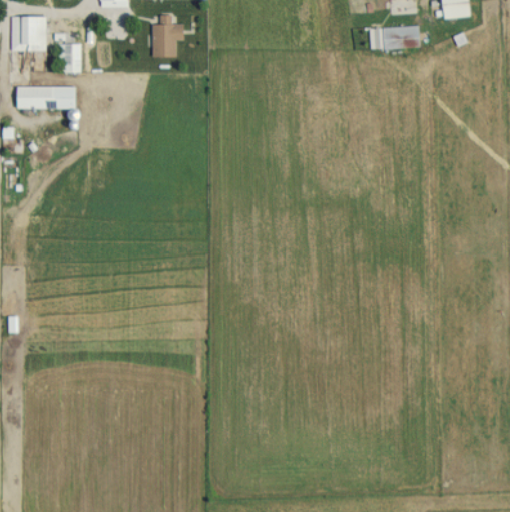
[(417,0),(389,0),(389,15),(417,15),(417,0)]
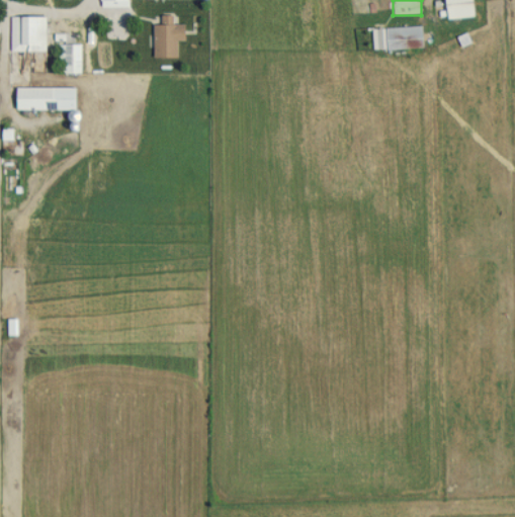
[(445,0),(447,19),(475,17),(473,0),(445,0)]
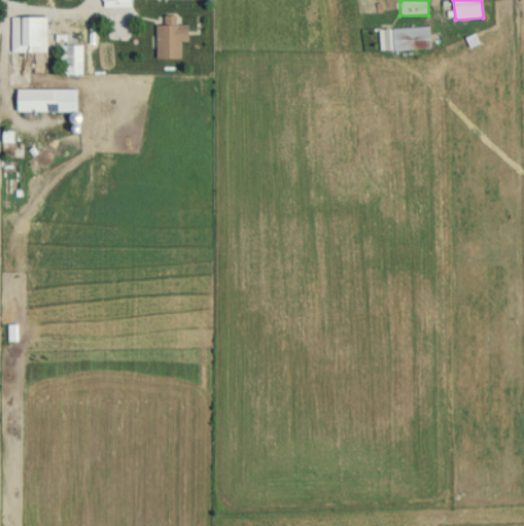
[(12,53),(47,53),(47,16),(12,16),(12,53)]
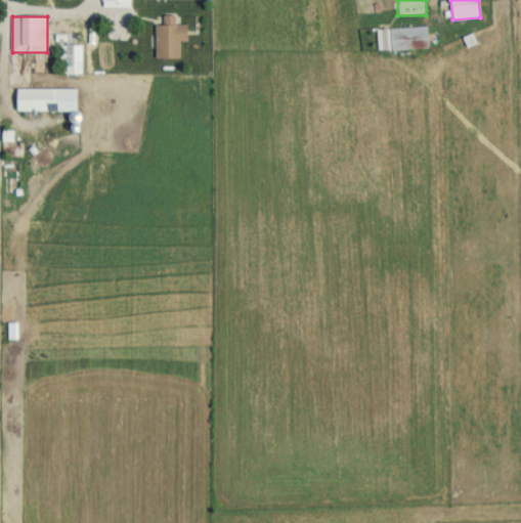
[(156,24),(156,58),(180,58),(180,41),(187,41),(187,24),(156,24)]
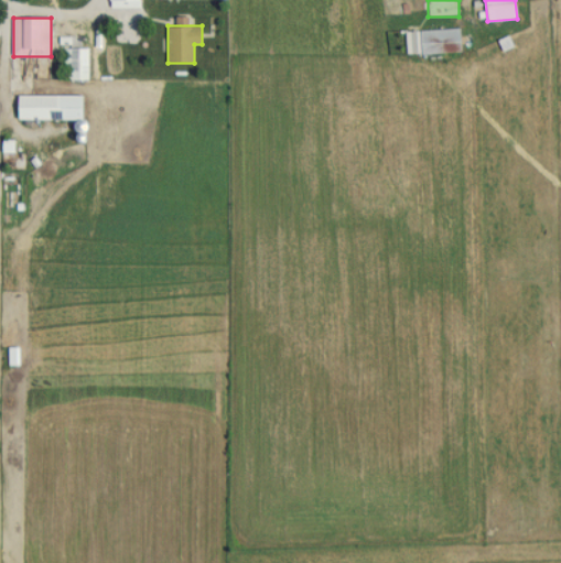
[(462,29),(420,30),(421,54),(463,53),(462,29)]
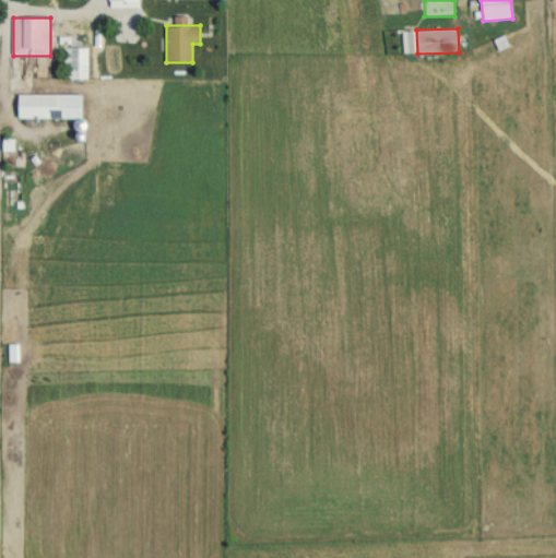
[(89,48),(70,48),(70,80),(89,80),(89,48)]
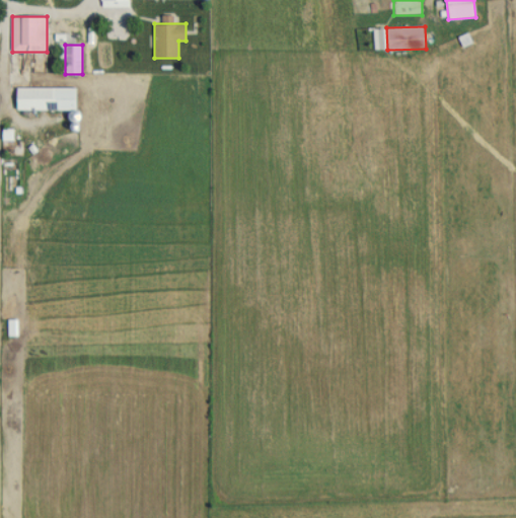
[(76,111),(76,88),(15,88),(15,111),(76,111)]
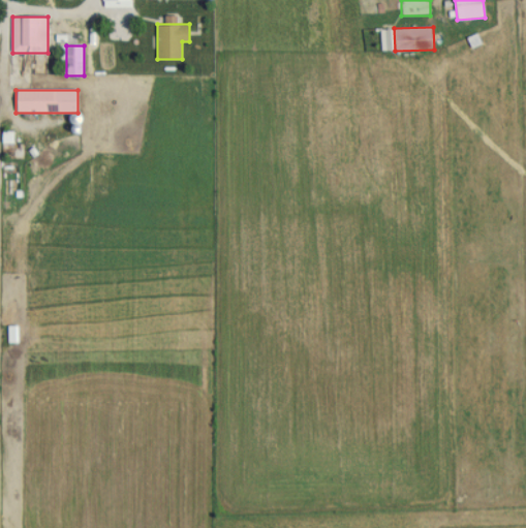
All buildings are outlined.
